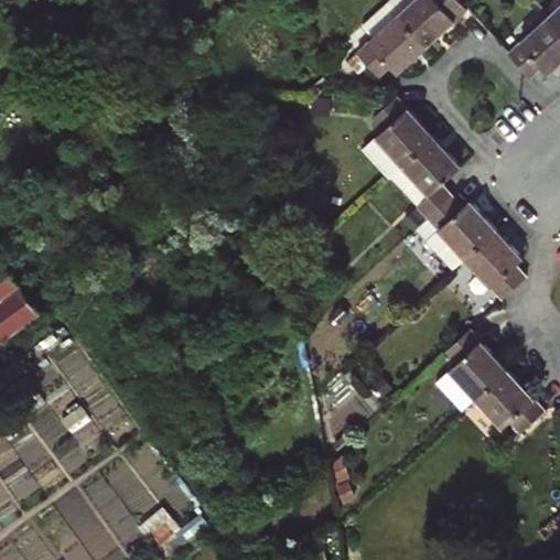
[(411,0),(394,18),(422,49),(452,22),(445,15),(456,4),(452,0),(411,0)]
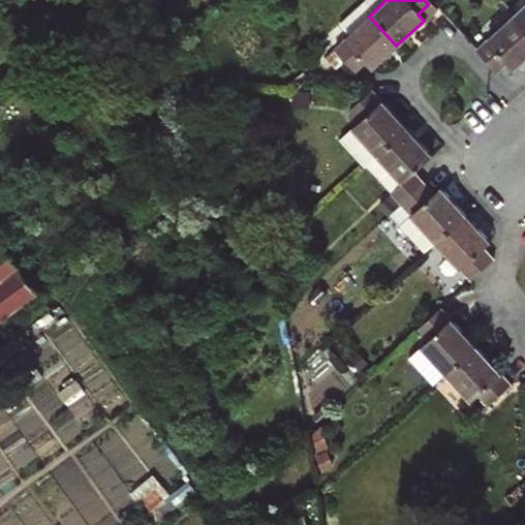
[(524,3),(512,18),(524,31),(524,3)]
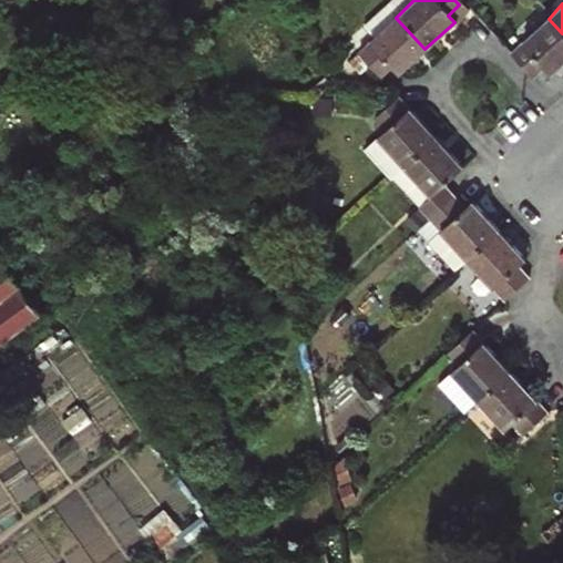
[(425,49),(396,18),(352,57),(376,81),(389,69),(396,77),(425,49)]
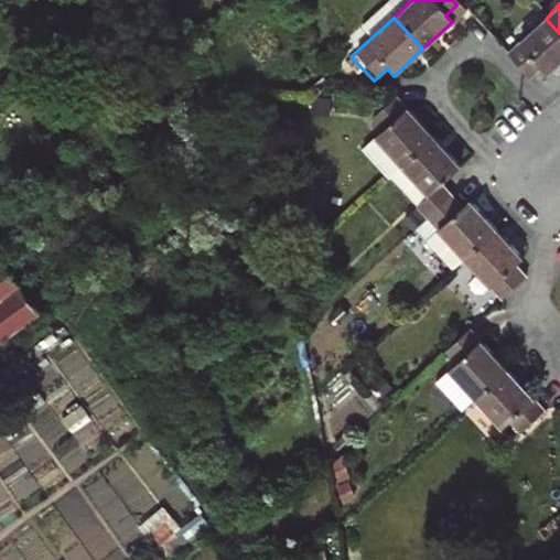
[(539,70),(547,76),(559,63),(559,33),(546,19),(505,55),(528,79),(539,70)]
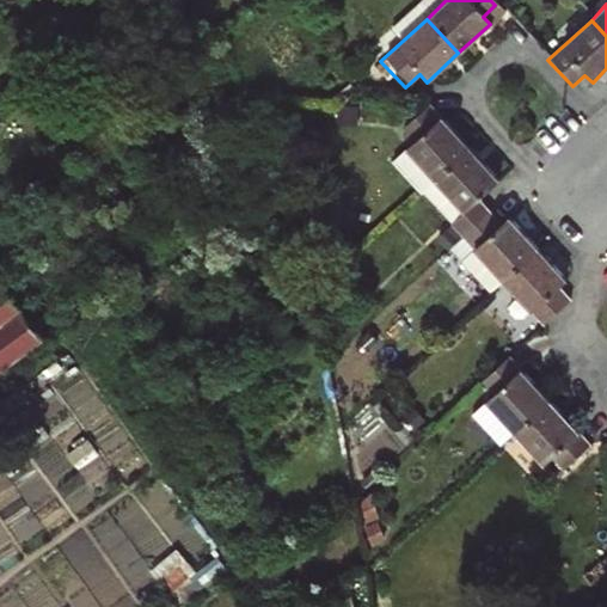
[(465,152),(437,122),(424,109),(400,130),(411,142),(404,149),(434,181),(465,152)]
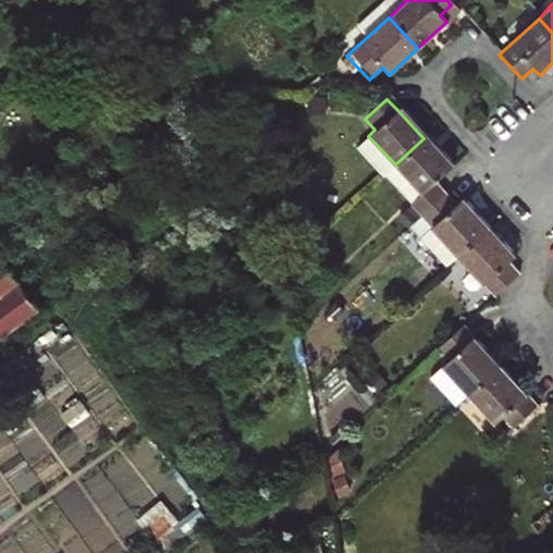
[(451,168),(424,138),(395,164),(421,194),(409,206),(419,217),(443,195),(433,183),(451,168)]
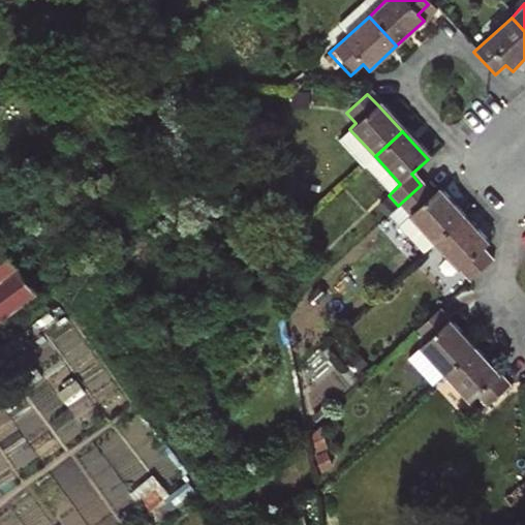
[(430,194),(421,185),(398,206),(432,243),(462,216),(436,189),(430,194)]
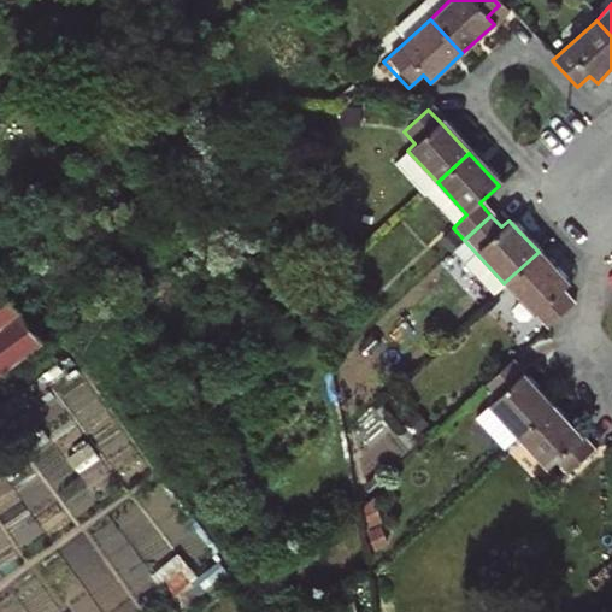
[(570,284),(539,252),(504,283),(545,327),(571,302),(560,292),(570,284)]
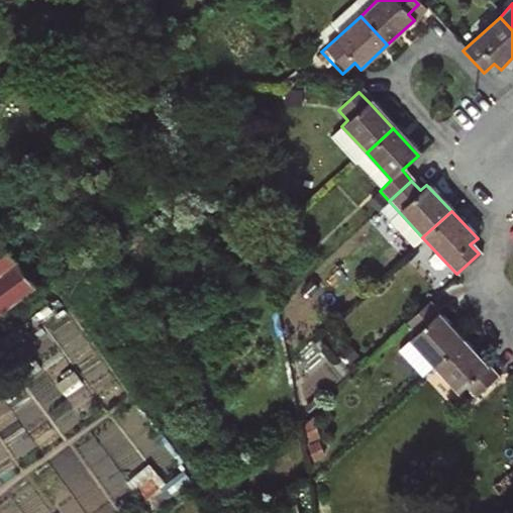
[(0,318),(34,293),(37,291),(0,239),(0,318)]
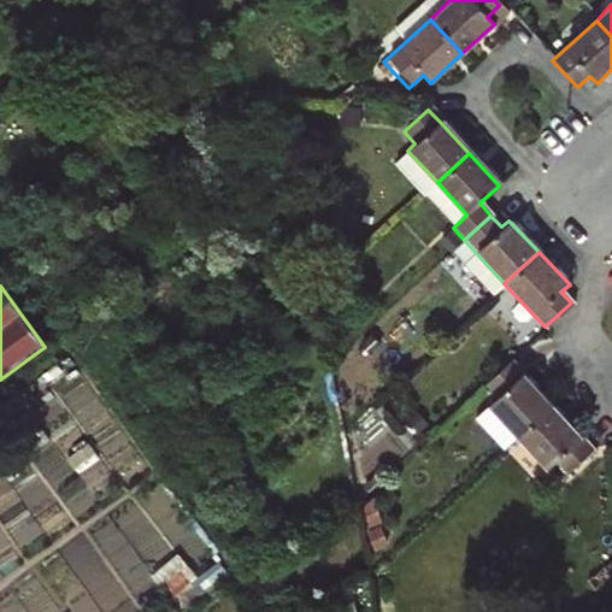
[(552,404),(511,358),(484,382),(496,395),(489,402),(518,434),(552,404)]
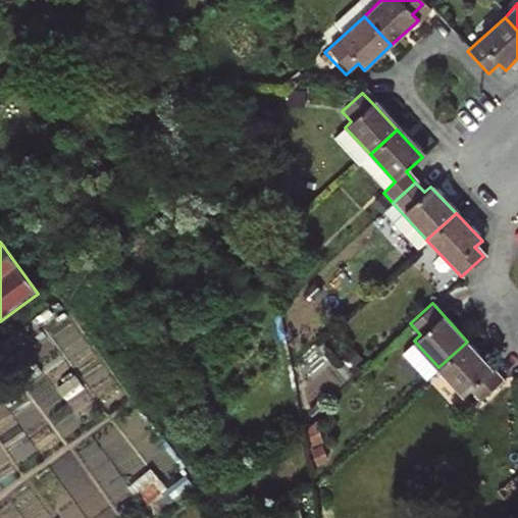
[(494,370),(467,342),(438,367),(464,395),(471,387),(482,400),(503,380),(494,370)]
